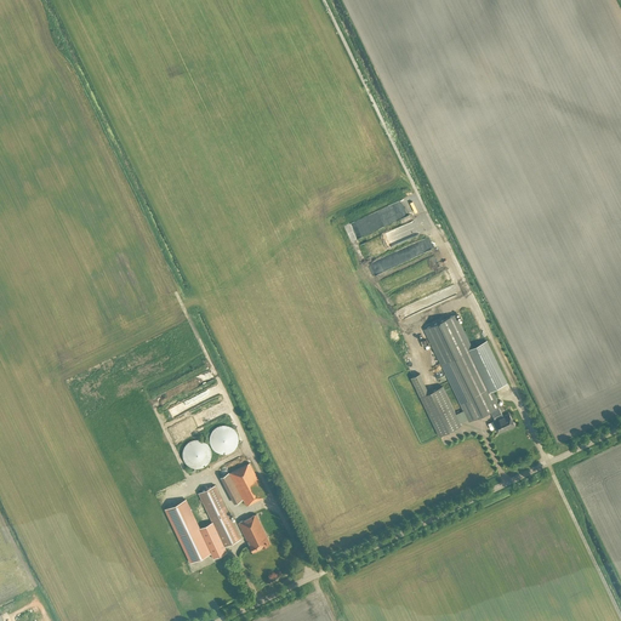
[(429,289),(429,286),(454,279),(451,271),(431,277),(433,283),(425,284),(426,288),(420,290),(420,291),(429,289)]
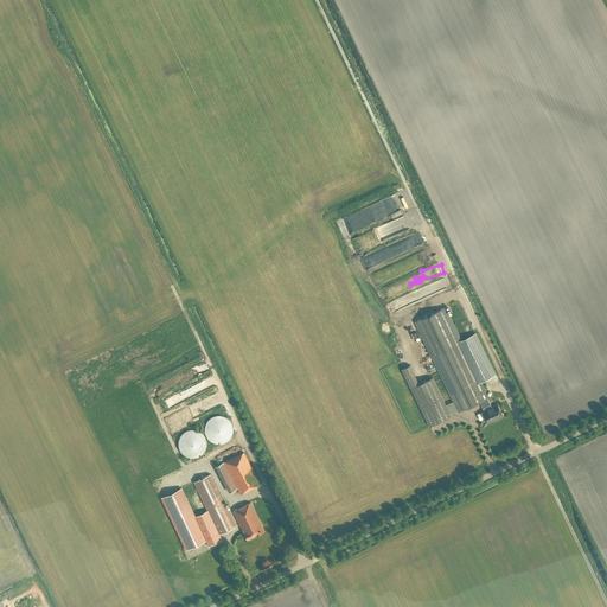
[(475,333),(461,340),(446,307),(415,321),(430,355),(459,411),(479,402),(484,411),(483,411),(487,422),(498,417),(498,419),(503,416),(503,415),(503,414),(503,411),(502,411),(498,404),(492,407),(487,398),(489,397),(487,393),(493,390),(487,378),(496,375),(475,333)]
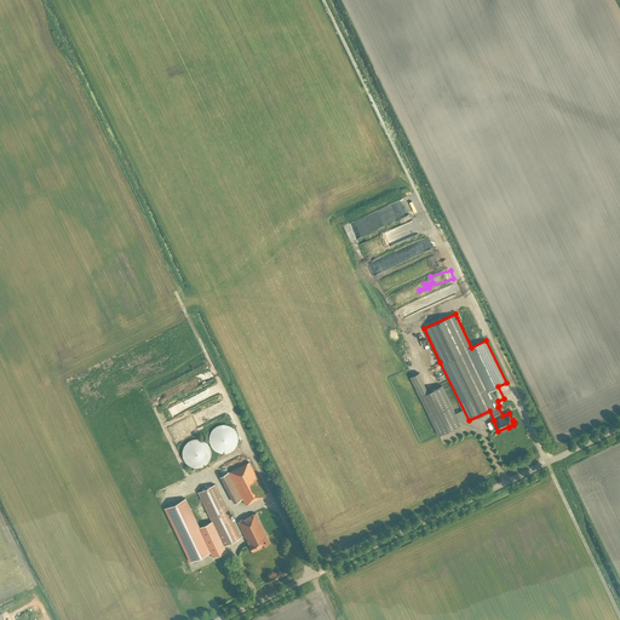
[(419,373),(411,377),(438,435),(460,424),(442,385),(429,392),(419,373)]
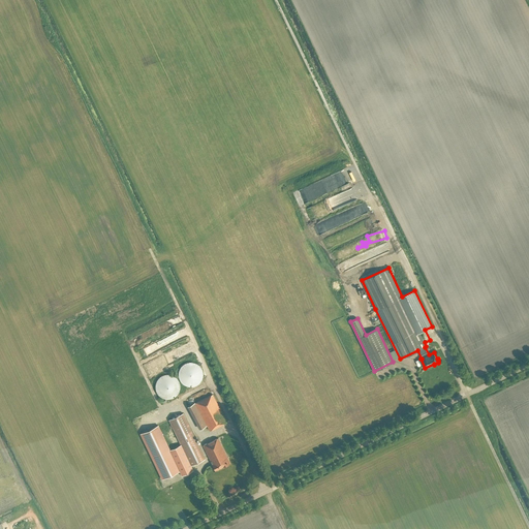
[(169,345),(175,343),(172,336),(166,339),(169,345)]
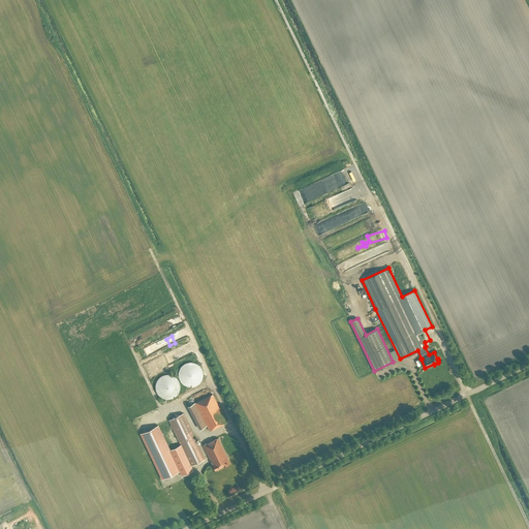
[(199,366),(198,365),(197,364),(196,363),(195,363),(194,363),(193,362),(192,362),(190,362),(189,362),(188,362),(187,362),(186,363),(185,363),(184,364),(183,364),(182,365),(181,366),(180,368),(179,369),(179,370),(179,371),(178,372),(178,373),(178,374),(178,376),(179,377),(179,379),(180,380),(180,381),(181,382),(182,383),(184,384),(185,385),(186,386),(188,386),(189,386),(191,386),(192,386),(193,386),(194,386),(195,385),(197,384),(198,383),(199,382),(200,381),(201,380),(203,378),(203,377),(203,376),(203,375),(203,374),(203,372),(203,371),(201,369),(201,368),(200,367),(199,366)]
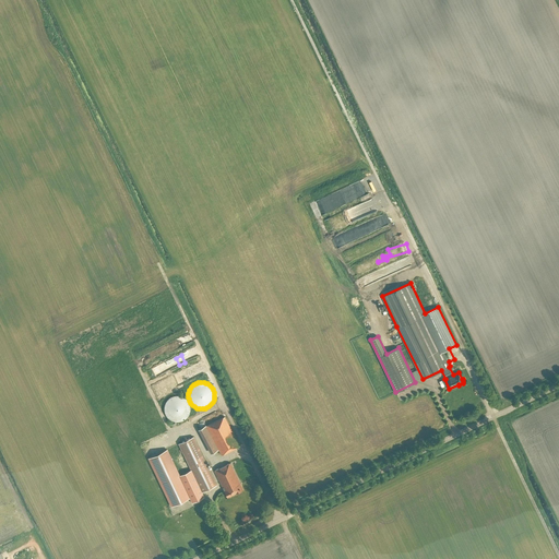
[(178,395),(177,395),(176,395),(174,395),(173,395),(171,396),(170,396),(169,397),(168,397),(167,399),(166,401),(165,401),(165,403),(164,404),(164,405),(164,406),(164,407),(163,408),(164,409),(164,411),(164,413),(164,414),(165,415),(166,416),(167,417),(168,418),(168,419),(170,420),(171,420),(173,421),(174,421),(176,421),(177,421),(178,421),(179,421),(180,421),(181,420),(182,420),(183,420),(185,419),(186,418),(187,417),(188,416),(189,415),(189,413),(189,412),(190,411),(190,409),(190,408),(190,407),(190,406),(190,405),(189,403),(188,402),(188,401),(187,400),(186,399),(185,397),(183,397),(182,396),(181,396),(180,395),(179,395),(178,395)]
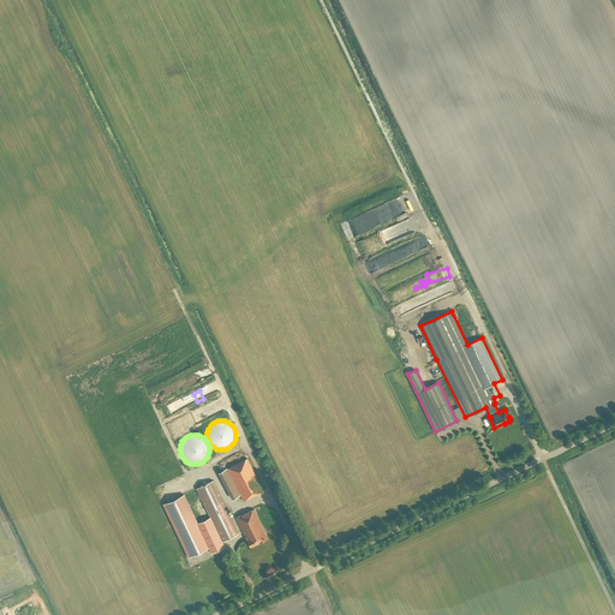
[(246,458),(227,469),(244,501),(263,490),(246,458)]
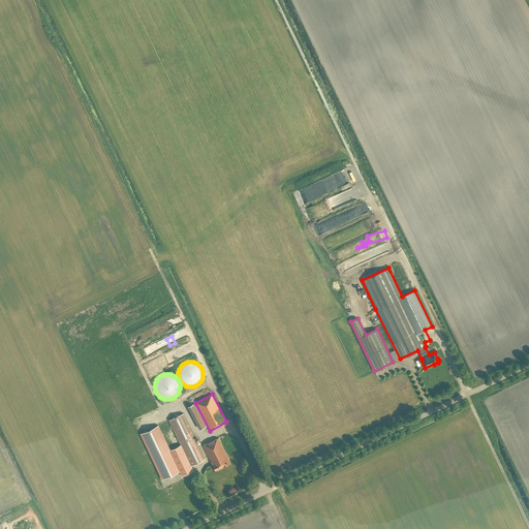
[(205,459),(183,413),(168,421),(181,445),(169,450),(158,426),(141,433),(162,478),(180,471),(182,475),(193,470),(191,465),(205,459)]
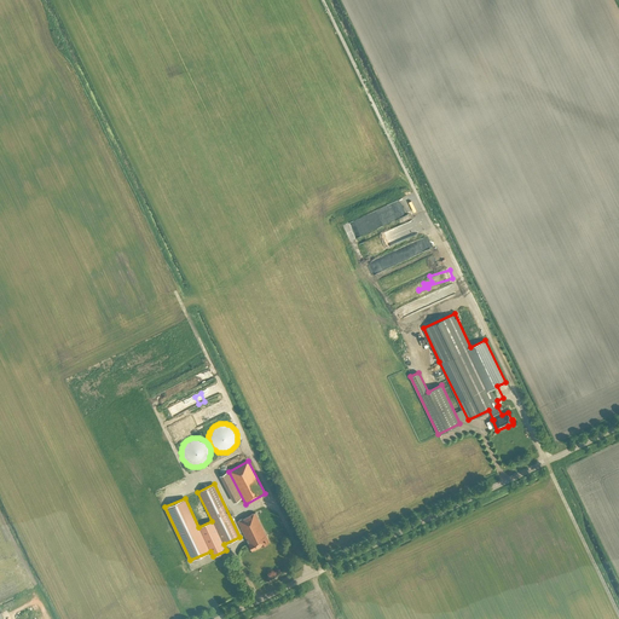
[(255,513),(237,521),(252,550),(268,542),(255,513)]
